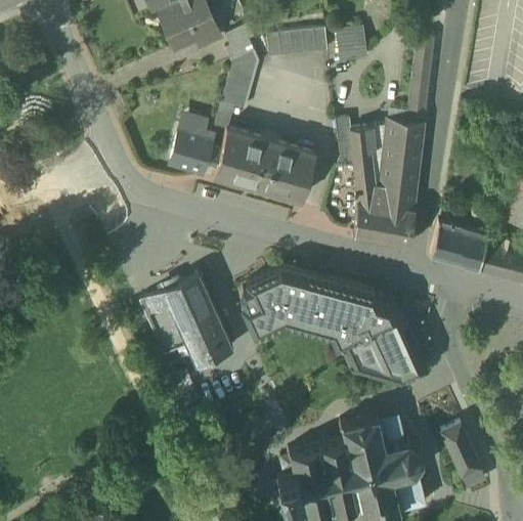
[(219,35),(204,0),(165,0),(156,4),(156,5),(163,19),(168,17),(179,44),(197,36),(200,44),(219,35)]
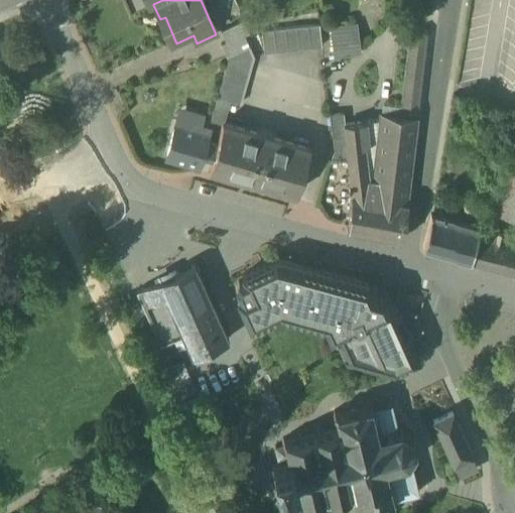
[(171,45),(176,43),(165,17),(160,19),(171,45)]
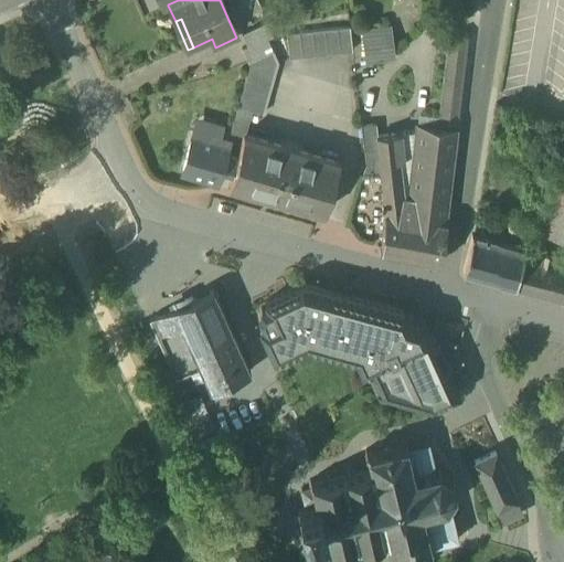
[(242,35),(247,48),(248,50),(268,41),(273,39),(267,24),(242,35)]
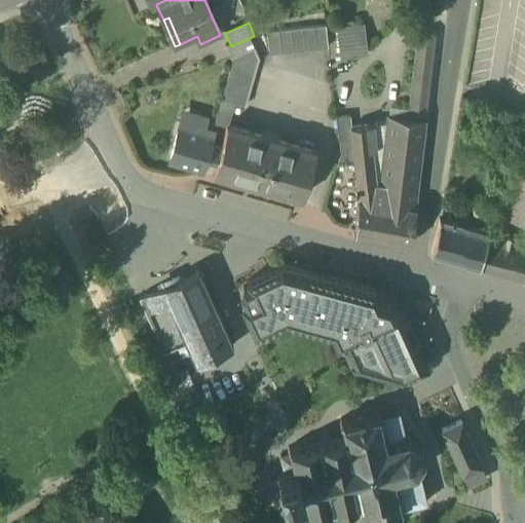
[(365,26),(337,29),(341,62),(368,59),(365,26)]
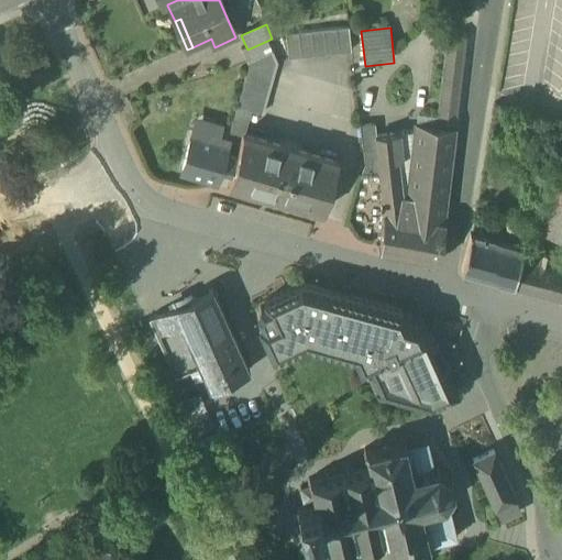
[(286,37),(289,61),(352,54),(349,30),(286,37)]
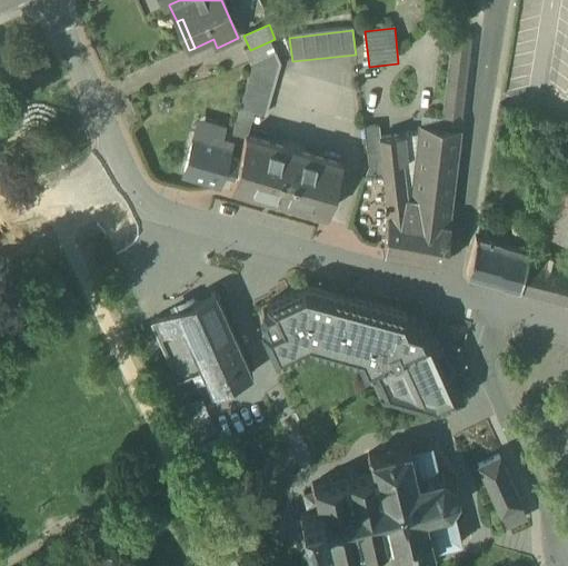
[(414,176),(454,180),(458,154),(455,152),(470,41),(447,38),(445,56),(451,57),(441,131),(420,129),(419,136),(414,176)]
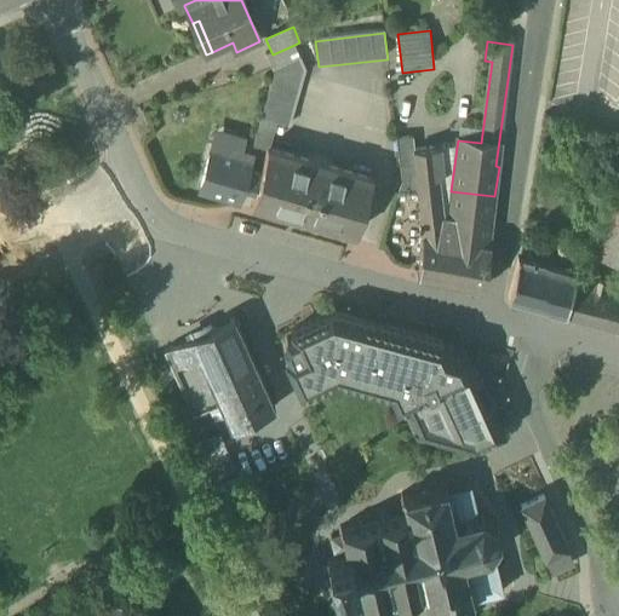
[(301,58),(294,45),(273,55),(267,57),(273,70),(301,58)]
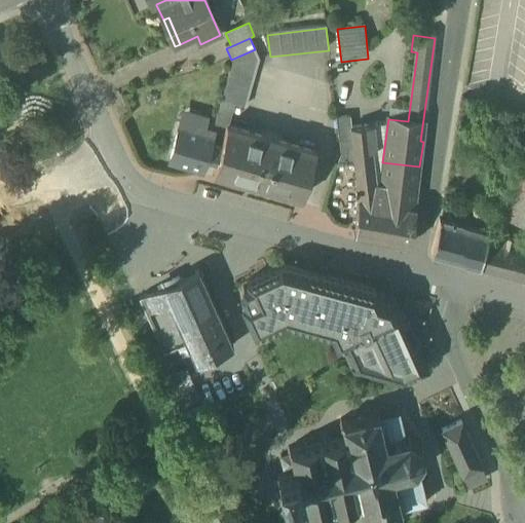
[(259,61),(255,49),(231,60),(233,64),(222,102),(234,106),(246,109),(259,61)]
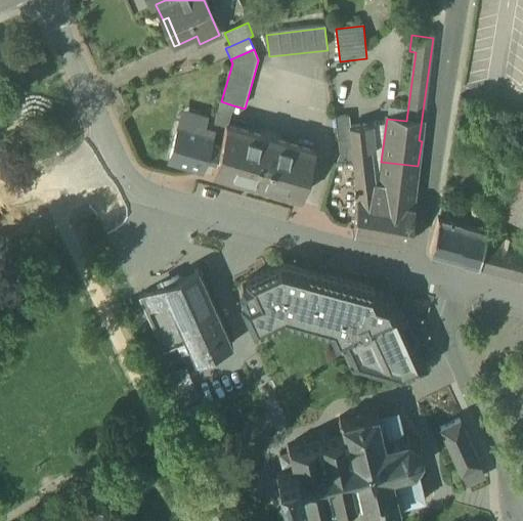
[(227,128),(233,105),(221,101),(214,125),(226,128),(226,127),(227,128)]
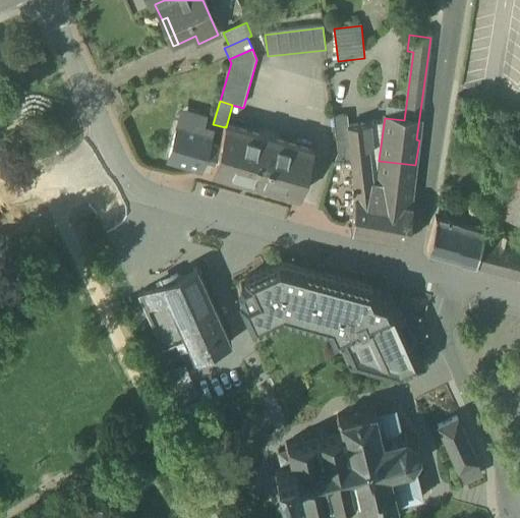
[(179,123),(200,129),(201,126),(204,116),(183,110),(179,123)]
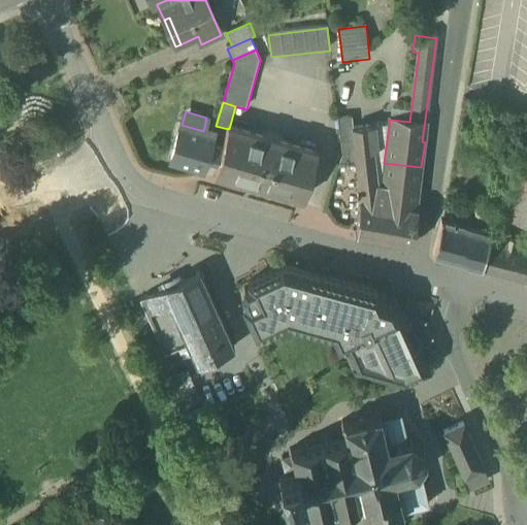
[(342,157),(339,169),(355,167),(351,130),(353,130),(352,118),(338,119),(342,157)]
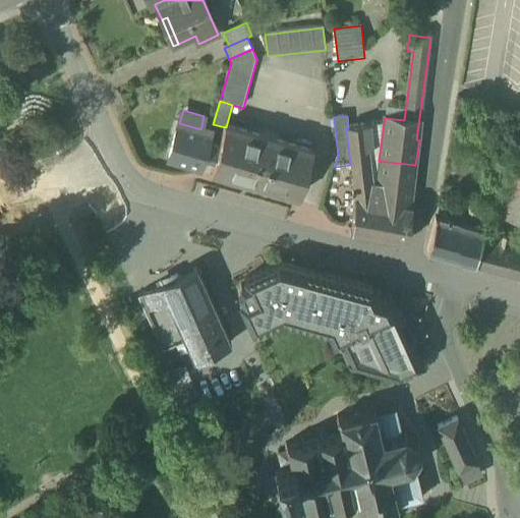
[(200,129),(179,123),(169,160),(199,169),(204,155),(216,159),(219,148),(207,145),(210,136),(199,133),(200,129)]
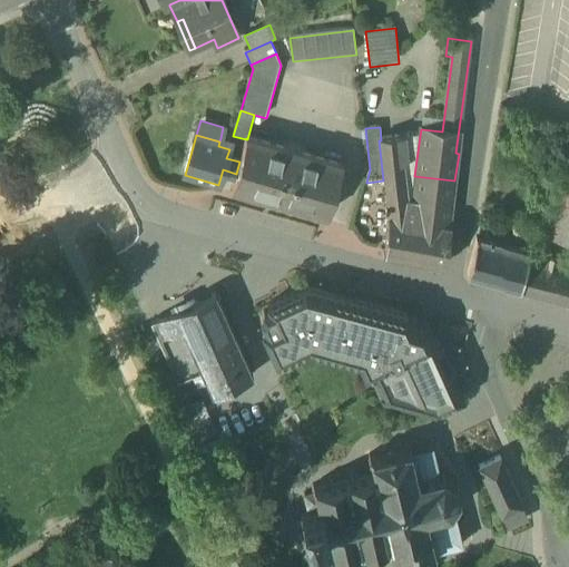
[(420,136),(404,137),(408,164),(402,165),(408,201),(411,201),(414,176),(420,136)]
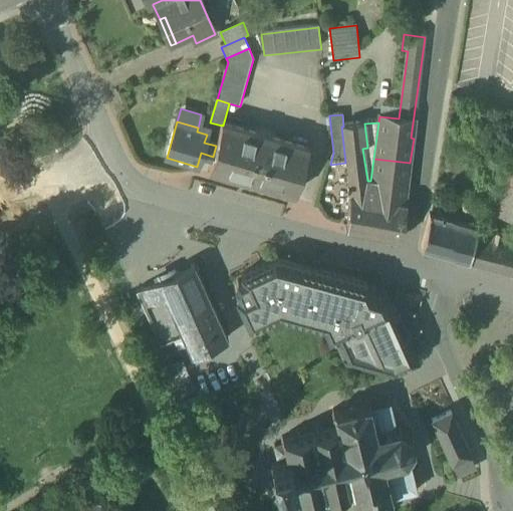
[(345,231),(403,240),(406,219),(407,205),(404,205),(410,163),(373,159),(370,181),(367,181),(362,149),(367,148),(364,123),(343,126),(341,126),(345,163),(348,186),(351,187),(345,231)]
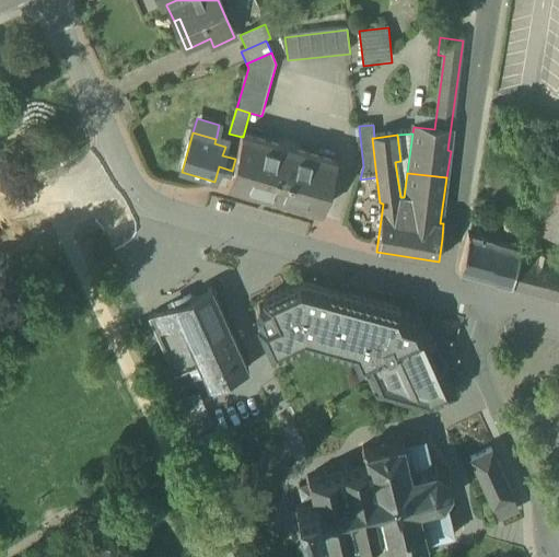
[(228,139),(217,136),(216,139),(214,143),(225,147),(228,139)]
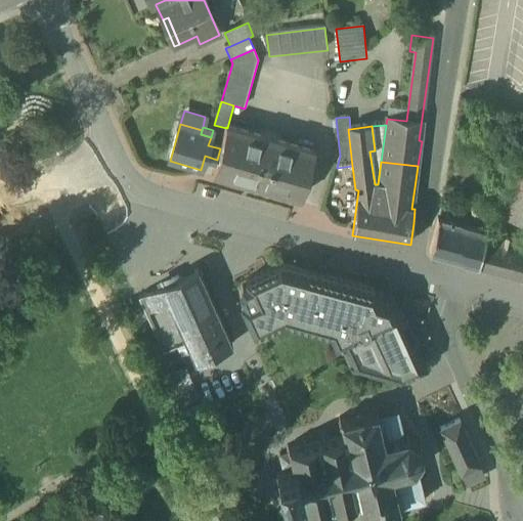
[(213,173),(302,199),(314,153),(227,128),(226,127),(226,128),(222,139),(220,148),(217,160),(213,173)]
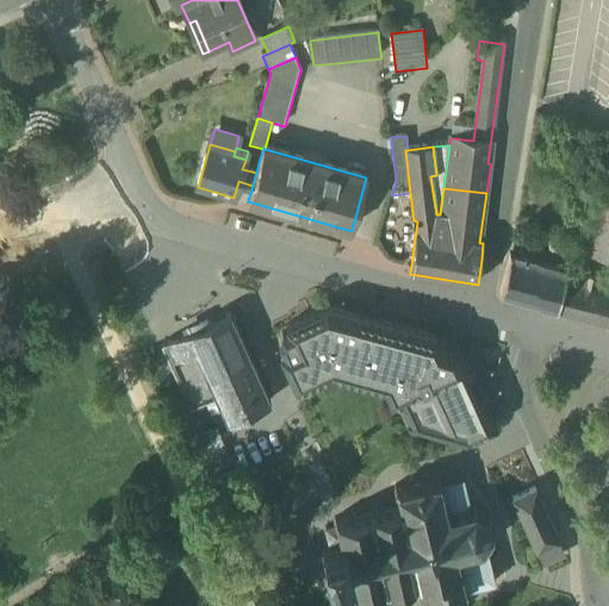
[(608,197),(596,254),(608,256),(608,197)]
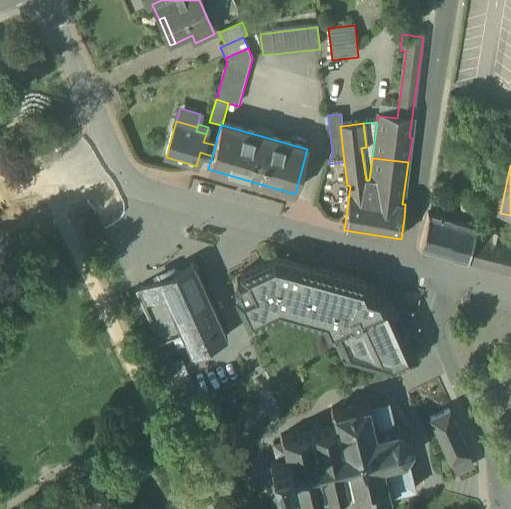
[(420,250),(472,263),(480,230),(429,217),(420,250)]
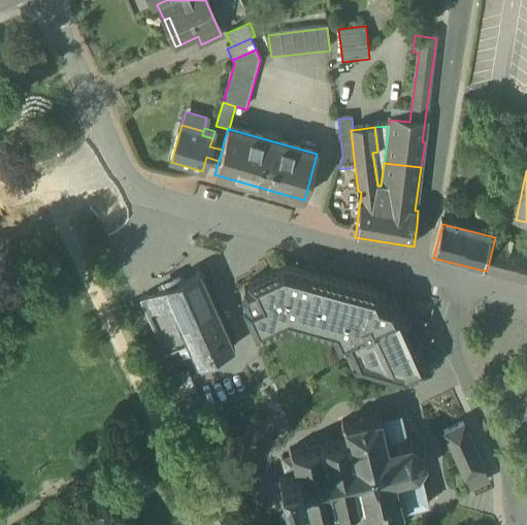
[(487,271),(526,282),(526,254),(508,249),(511,240),(495,237),(487,271)]
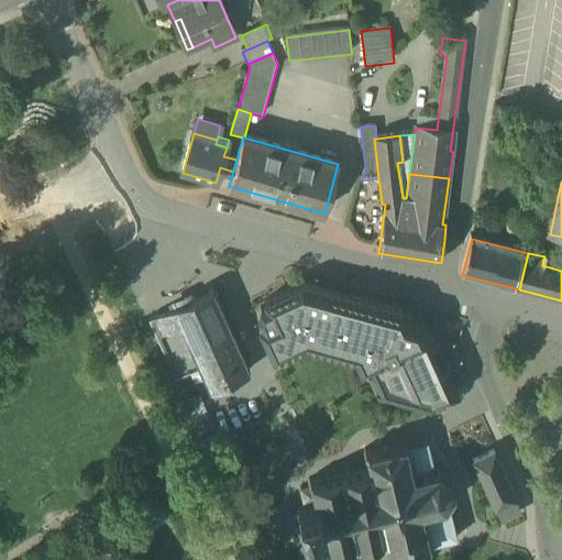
[(379,392),(430,404),(454,394),(428,338),(421,340),(410,316),(407,318),(405,317),(403,313),(300,285),(264,302),(265,306),(260,308),(257,316),(265,335),(262,337),(272,359),(305,343),(353,357),(360,371),(368,368),(379,392)]
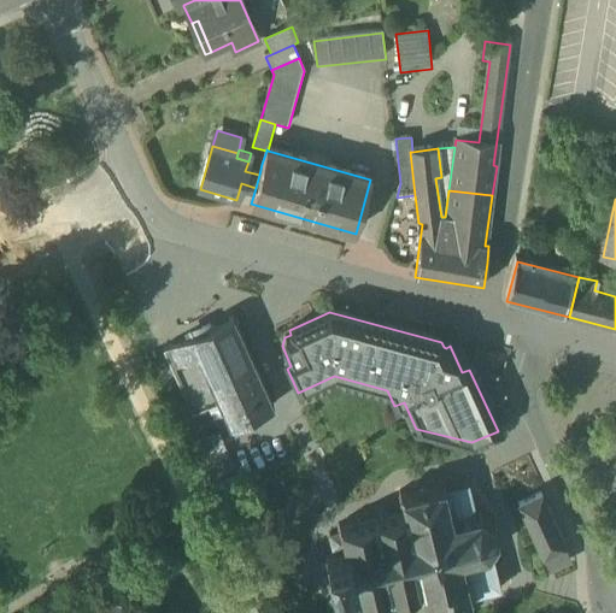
[(233,317),(188,337),(217,400),(229,424),(273,405),(233,317)]
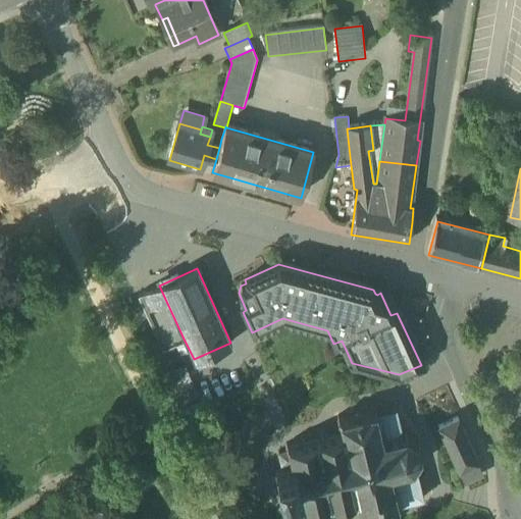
[(162,349),(184,339),(159,286),(138,295),(162,349)]
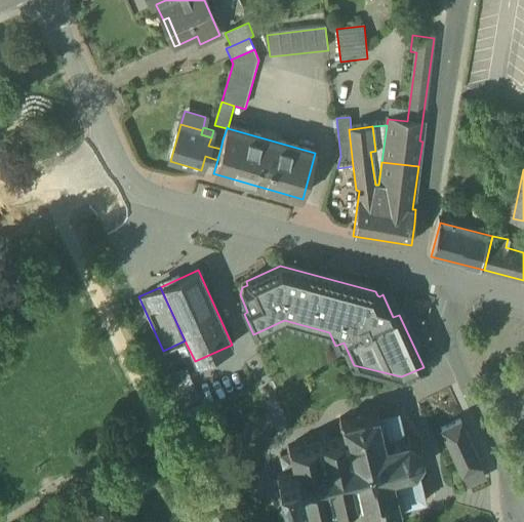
[(165,375),(169,386),(190,376),(186,366),(165,375)]
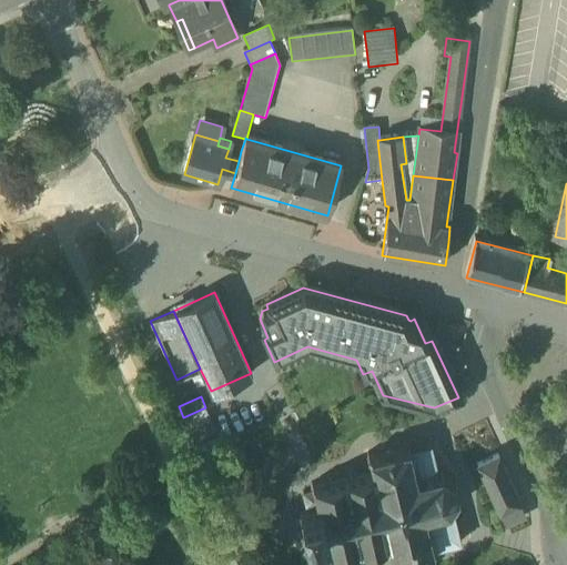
[(211,419),(205,407),(183,417),(189,429),(211,419)]
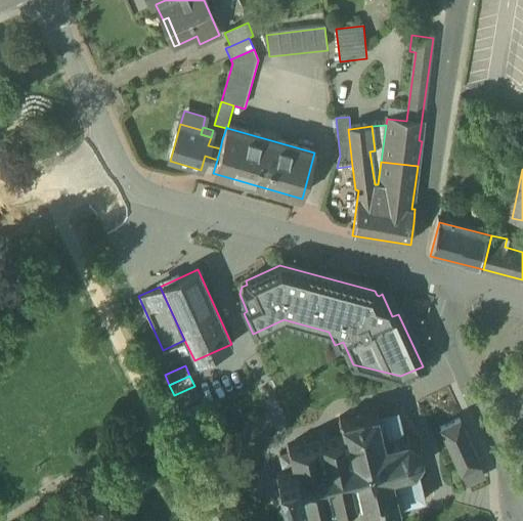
[(174,395),(179,405),(200,396),(194,386),(174,395)]
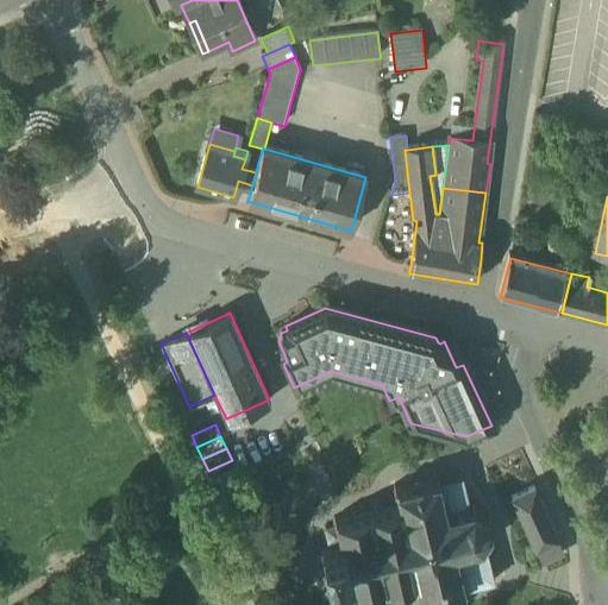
[(419,597),(421,598),(424,594),(459,586),(464,588),(465,586),(464,585),(491,579),(493,580),(494,578),(491,577),(488,559),(490,559),(489,558),(487,558),(484,544),(481,541),(488,530),(493,531),(493,528),(488,528),(486,516),(489,514),(488,512),(487,511),(483,514),(474,508),(474,503),(471,503),(470,506),(469,508),(465,492),(468,492),(467,490),(464,491),(462,478),(463,476),(462,474),(459,477),(437,483),(437,481),(439,477),(437,476),(434,479),(399,487),(394,485),(393,489),(396,491),(400,504),(377,510),(376,505),(374,506),(374,510),(356,515),(355,511),(351,511),(352,516),(337,520),(333,517),(332,520),(336,522),(336,524),(325,527),(327,540),(339,536),(340,542),(320,547),(326,573),(346,568),(349,577),(338,579),(340,592),(351,590),(352,593),(351,594),(353,597),(356,593),(370,590),(371,594),(374,593),(374,588),(393,585),(394,588),(396,588),(395,584),(418,579),(421,592),(419,597)]
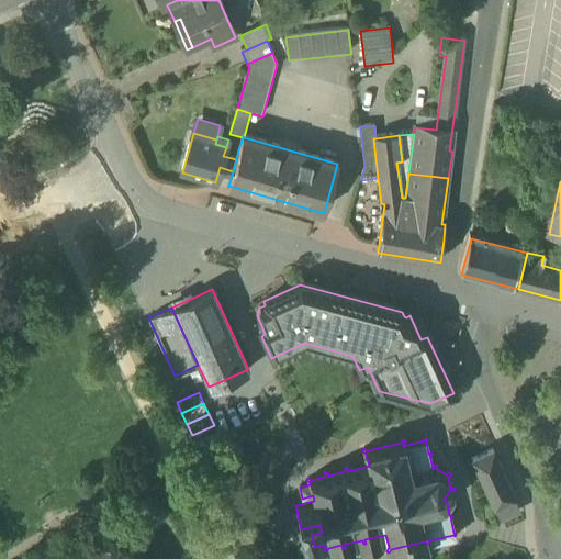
[(472,459),(501,520),(519,511),(513,498),(515,498),(492,450),(472,459)]
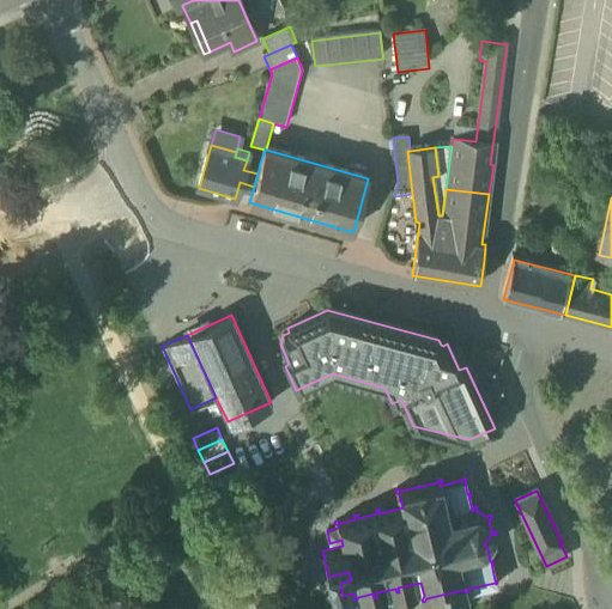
[(153,608),(131,571),(111,583),(103,588),(115,608),(153,608)]
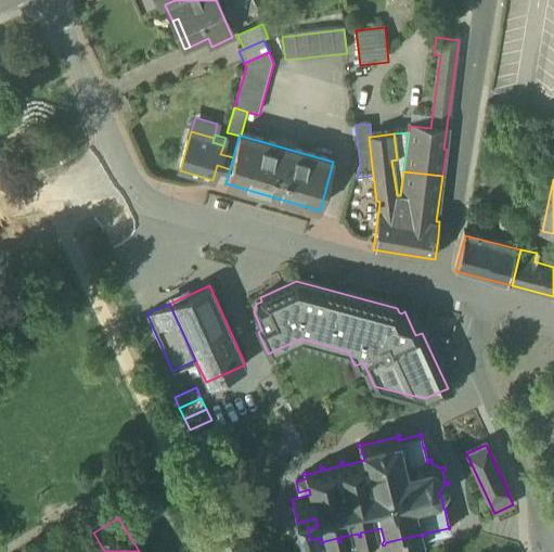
[(85,530),(88,536),(93,533),(101,528),(98,523),(85,530)]
